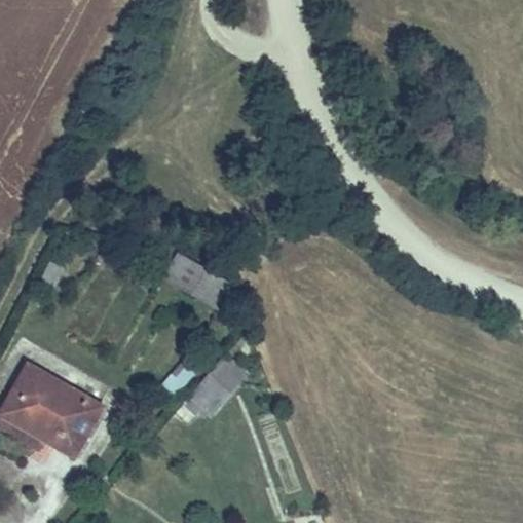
[(226,279),(174,253),(158,283),(211,309),(226,279)]
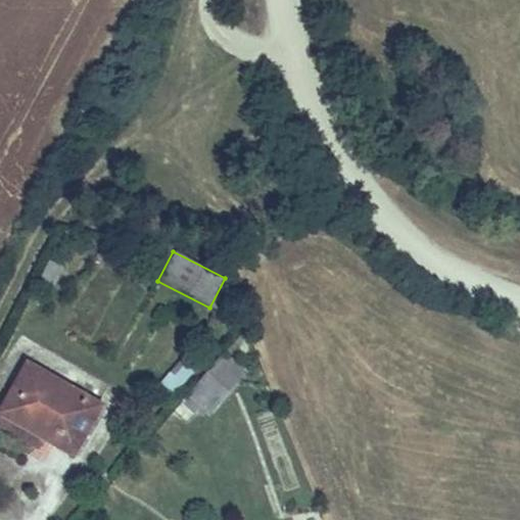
[(44,263),(39,284),(52,287),(57,266),(44,263)]
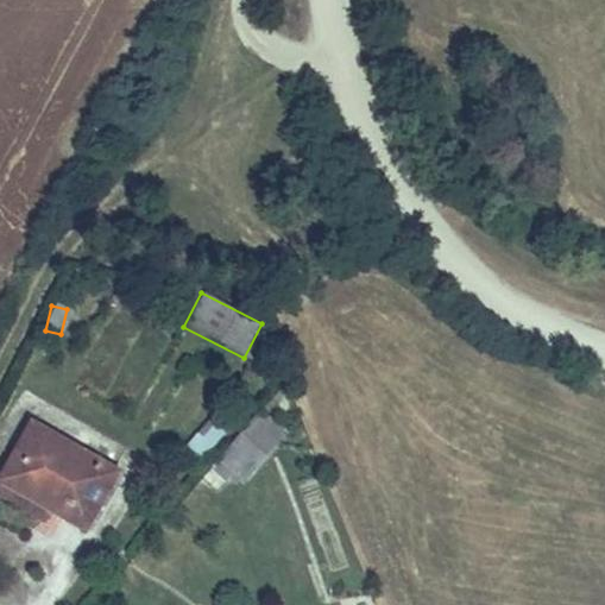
[(36,414),(10,455),(23,464),(13,478),(42,496),(37,502),(81,529),(121,466),(36,414)]
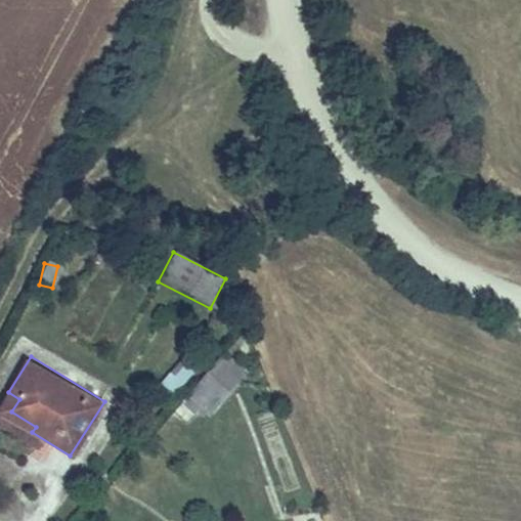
[(223,357),(187,397),(208,416),(244,376),(223,357)]
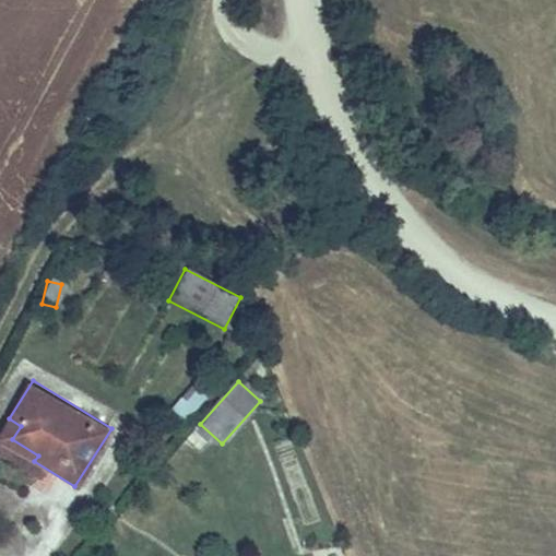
[(192,383),(167,413),(184,426),(208,397),(192,383)]
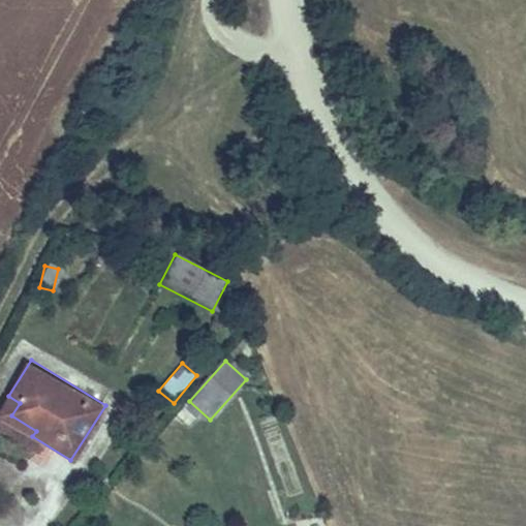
[(11,415),(1,408),(0,410),(0,424),(29,442),(32,436),(36,431),(11,415)]
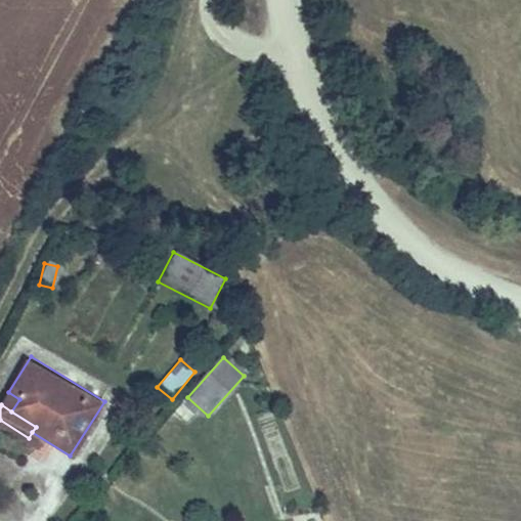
All buildings are outlined.
